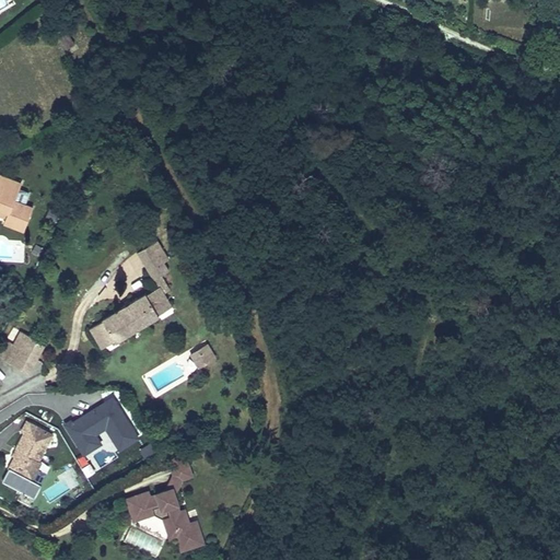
[(67,30),(57,36),(66,48),(74,42),(67,30)]
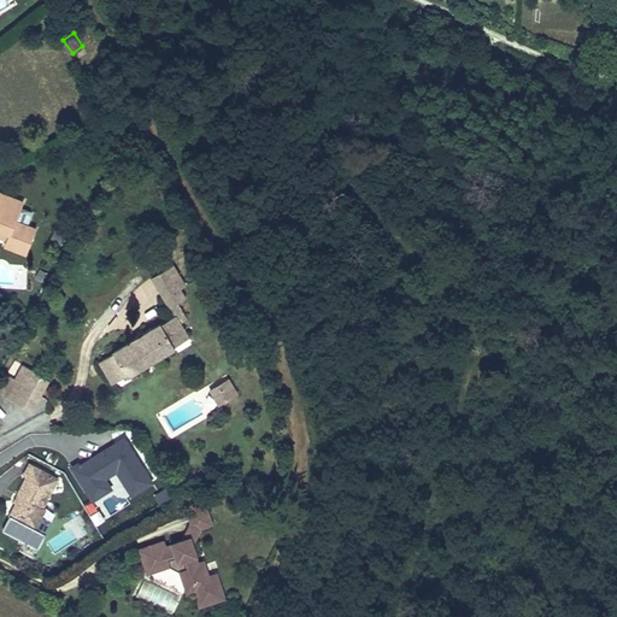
[(0,230),(9,234),(6,239),(5,245),(27,253),(36,229),(16,221),(23,203),(0,193),(0,230)]
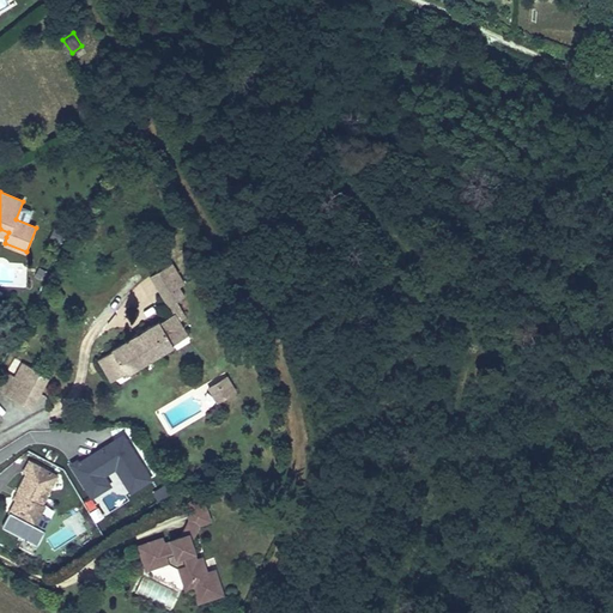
[(170,305),(177,301),(184,296),(178,287),(184,284),(178,273),(173,262),(151,274),(170,305)]
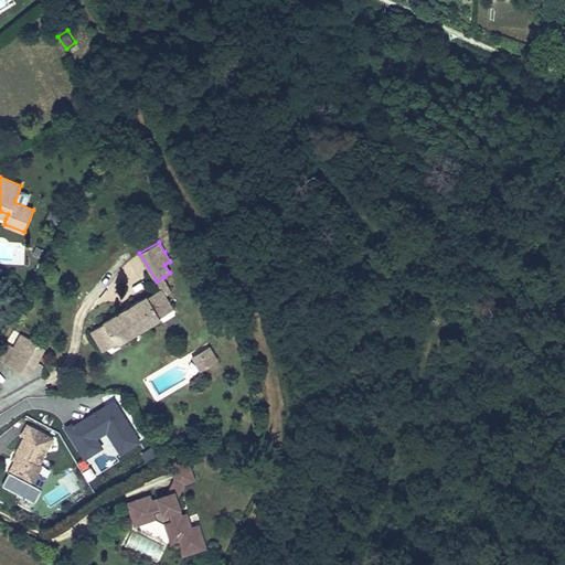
[(161,288),(160,297),(167,308),(160,312),(161,315),(173,309),(171,291),(163,277),(157,281),(161,288)]
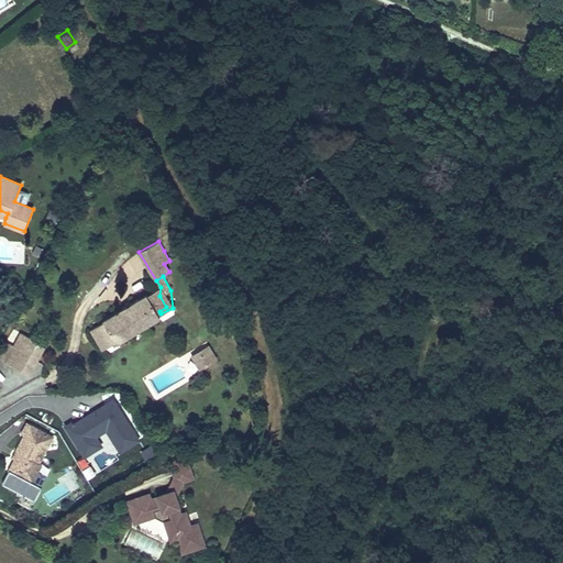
[(159,296),(161,287),(146,295),(150,300),(159,296)]
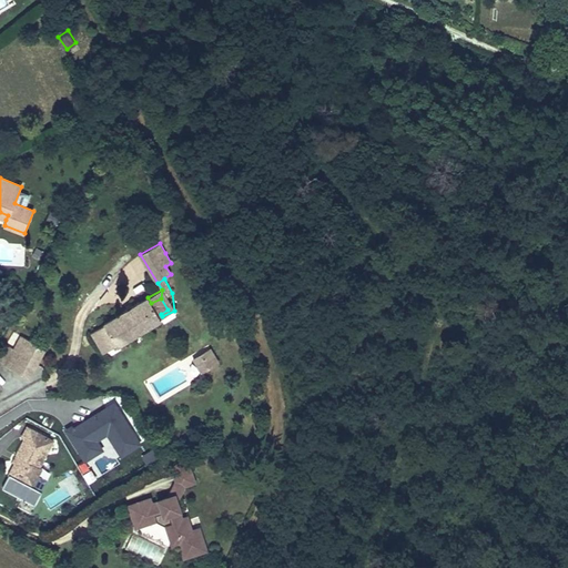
[(168,310),(161,298),(151,303),(148,297),(139,303),(138,302),(132,305),(133,307),(128,311),(127,308),(120,313),(121,314),(104,324),(91,332),(103,353),(117,345),(118,346),(161,318),(161,317),(162,316),(161,314),(168,310)]
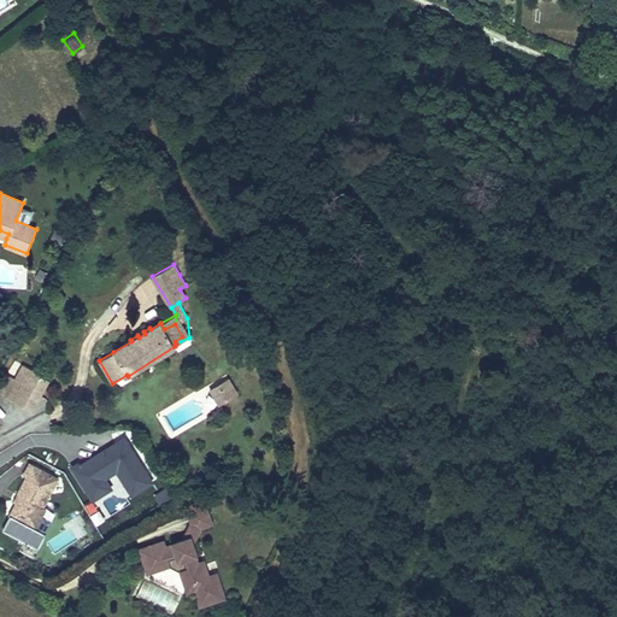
[(13,380),(9,377),(6,376),(0,386),(0,392),(31,409),(50,377),(23,363),(15,377),(13,380)]
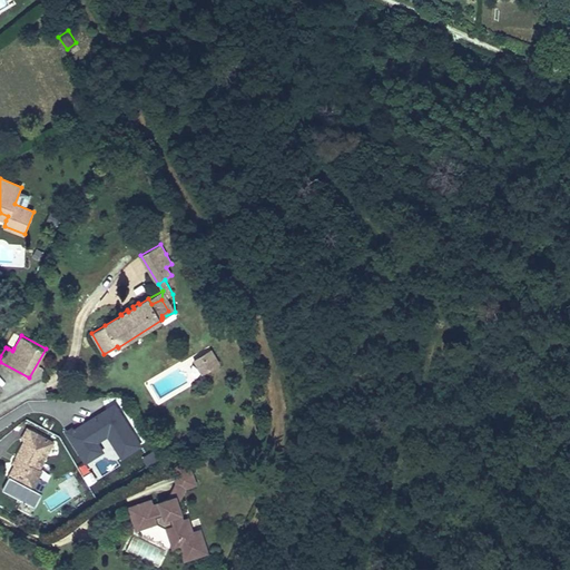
[(202,355),(209,370),(219,364),(210,350),(202,355)]
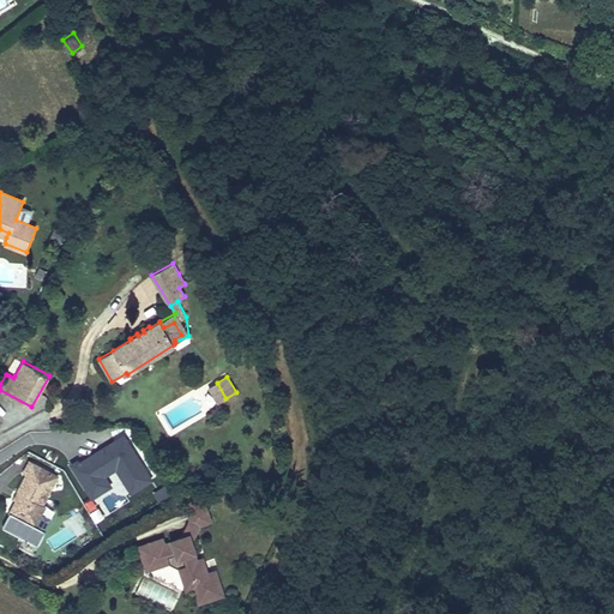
[(218,403),(226,398),(217,383),(209,387),(218,403)]
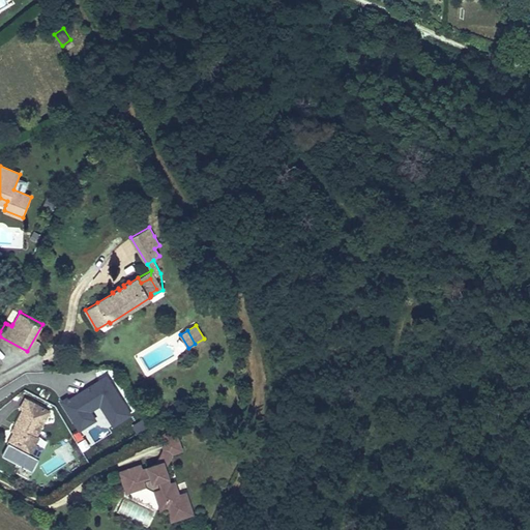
[(67,395),(60,401),(79,431),(97,419),(91,411),(99,406),(113,427),(133,414),(107,374),(68,398),(67,395)]
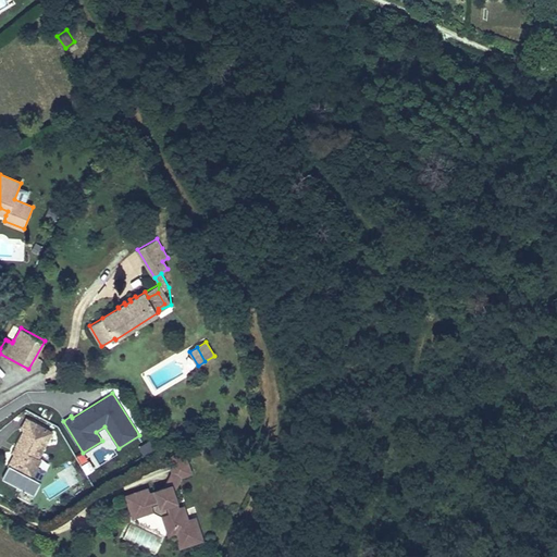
[(17,447),(14,454),(8,465),(9,465),(33,477),(38,467),(41,460),(39,459),(53,432),(26,417),(21,428),(24,430),(15,446),(17,447)]
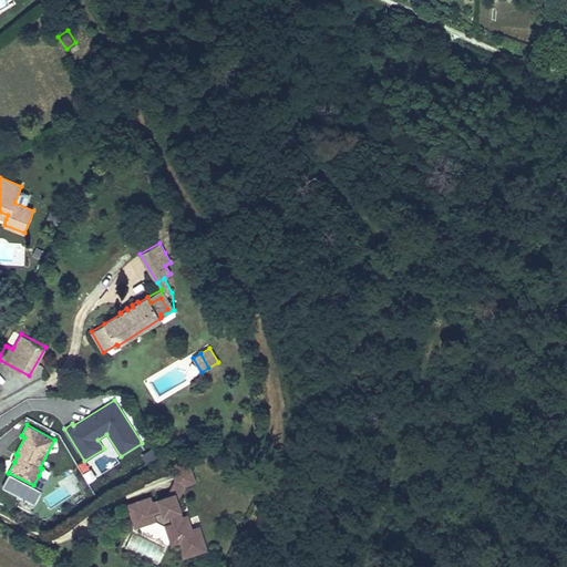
[(146,464),(157,456),(152,449),(141,455),(146,464)]
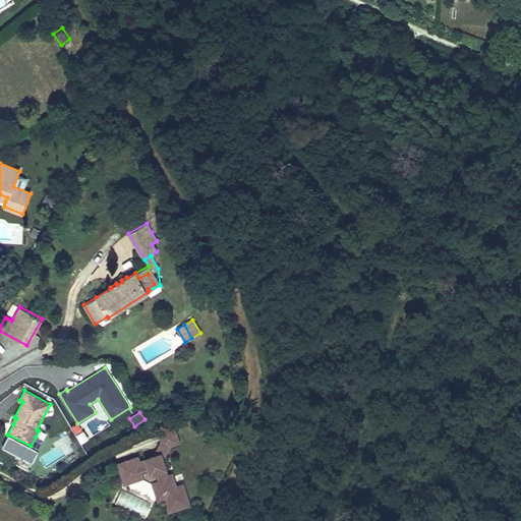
[(168,443),(169,445),(178,442),(173,426),(159,431),(162,442),(164,441),(168,443)]
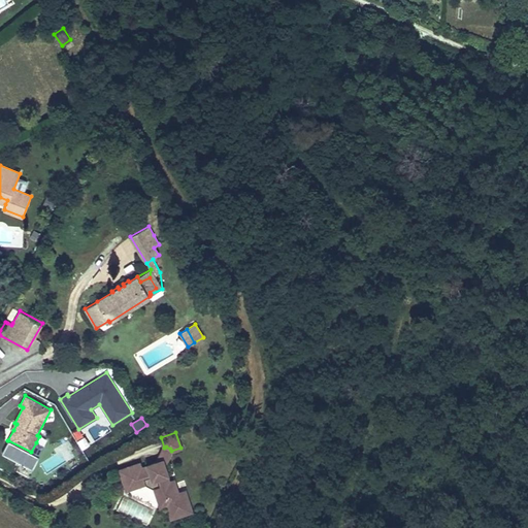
[(90,444),(85,436),(77,440),(83,450),(90,444)]
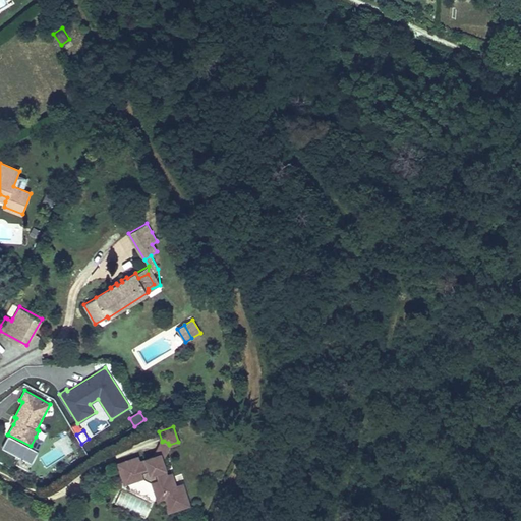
[(31,446),(8,435),(2,448),(32,463),(39,451),(31,446)]
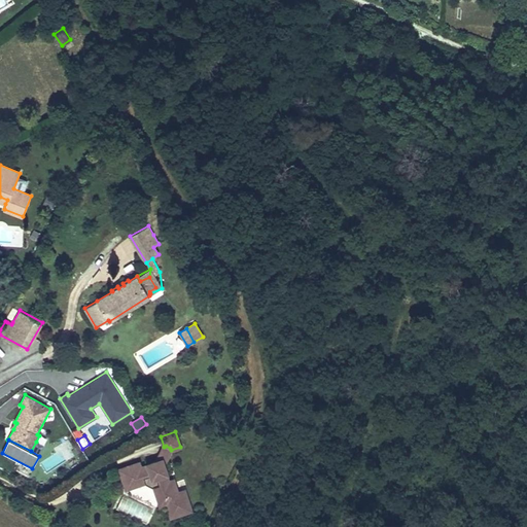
[(31,451),(39,456),(44,446),(36,442),(31,451)]
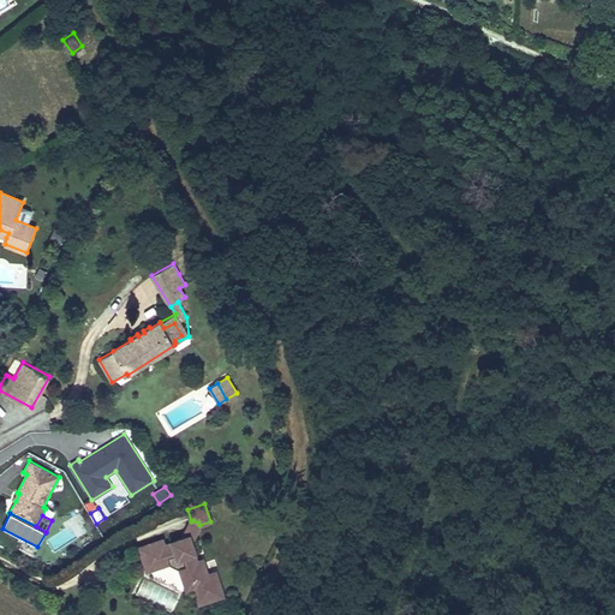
[(191,521),(184,537),(185,539),(190,542),(191,541),(199,525),(198,523),(193,520),(191,521)]
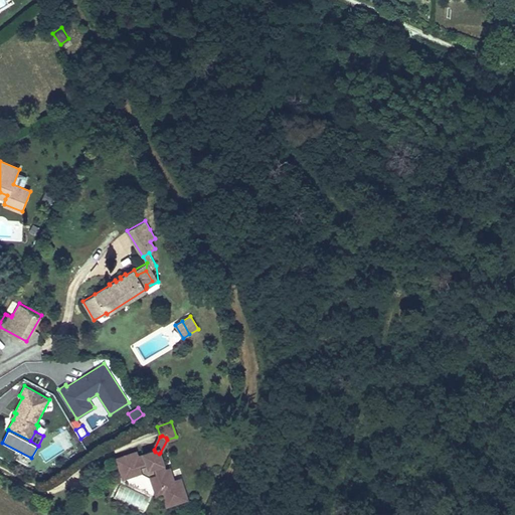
[(161,485),(164,492),(168,504),(187,497),(180,478),(174,481),(170,468),(165,470),(162,463),(163,463),(160,453),(159,454),(155,452),(154,450),(145,453),(145,454),(138,457),(136,452),(117,458),(122,471),(128,468),(130,475),(141,472),(151,477),(155,487),(161,485)]
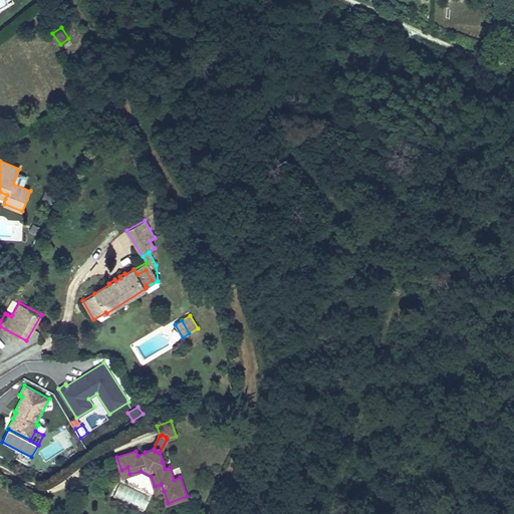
[(123,476),(130,474),(127,467),(121,470),(123,476)]
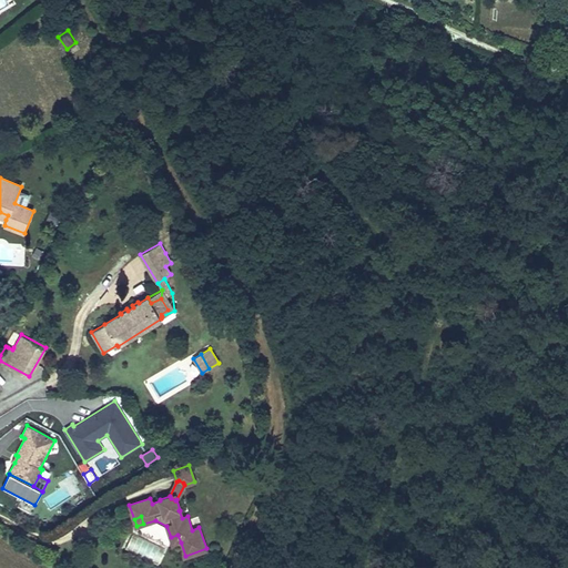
[(173,545),(181,543),(178,535),(171,537),(173,545)]
